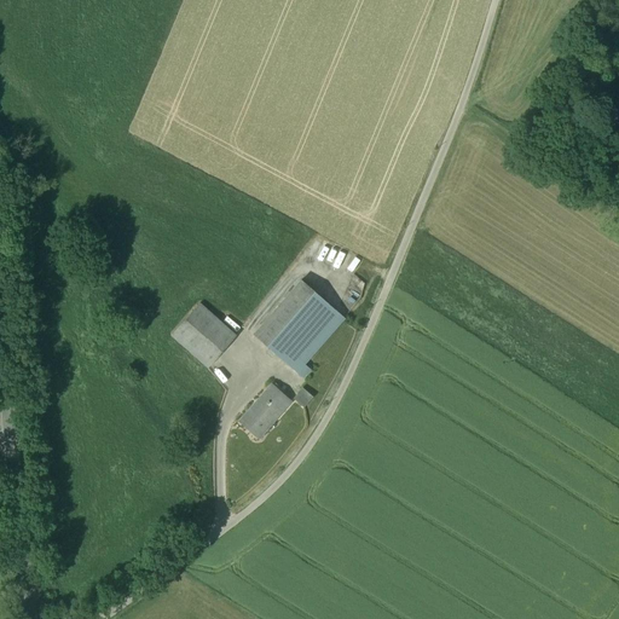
[(301,281),(253,335),(302,379),(310,369),(304,364),(345,318),(301,281)]
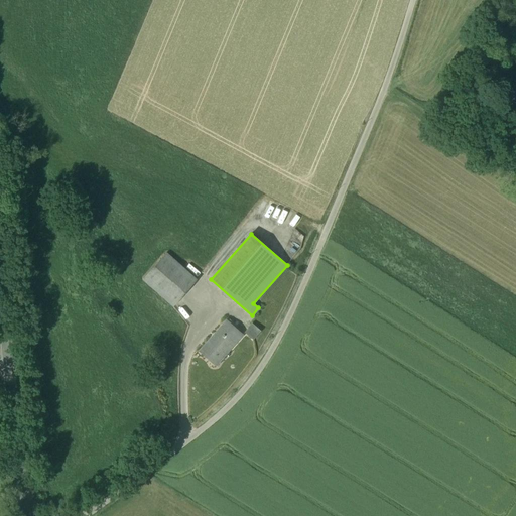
[(197,280),(166,253),(143,280),(173,307),(197,280)]
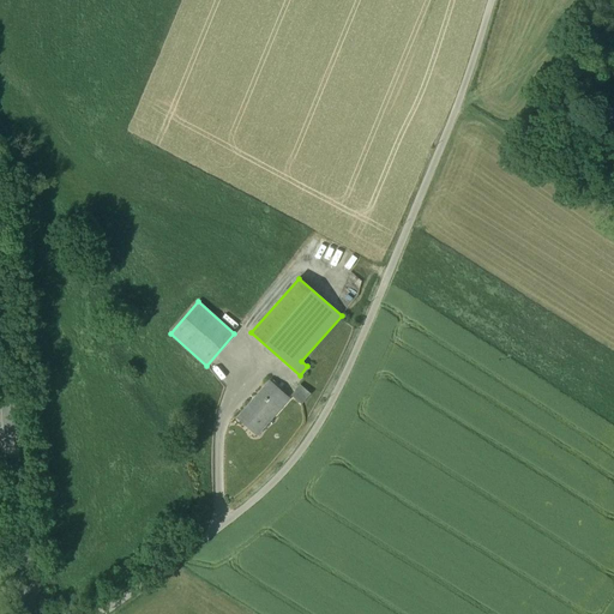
[(270,381),(254,399),(256,401),(253,402),(252,402),(238,419),(256,435),(274,415),(271,413),(287,396),(270,381)]
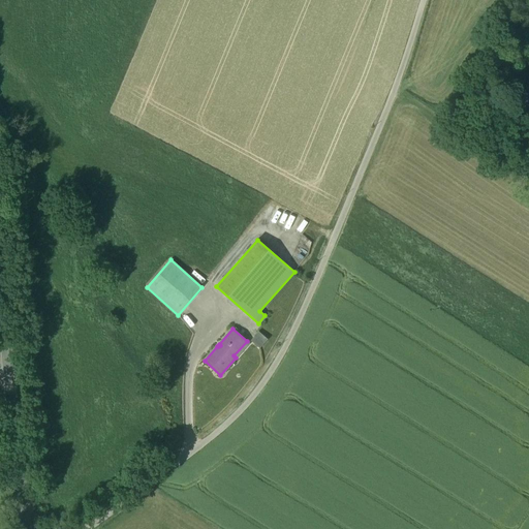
[(268,339),(258,332),(254,336),(263,344),(268,339)]
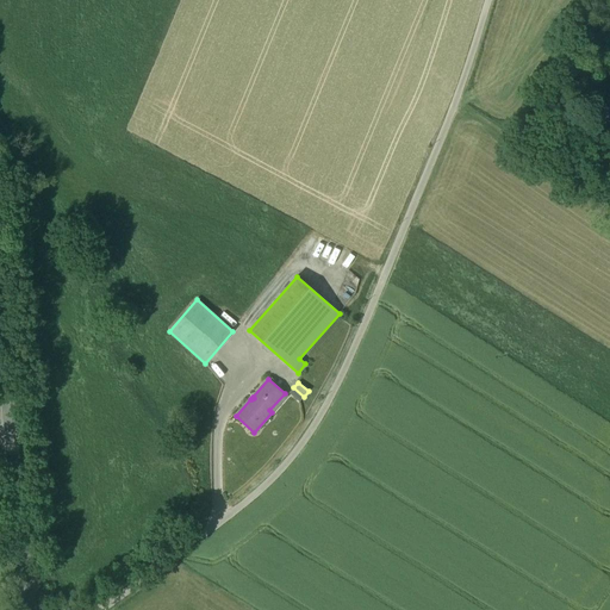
[(304,397),(293,387),(288,393),(299,402),(304,397)]
